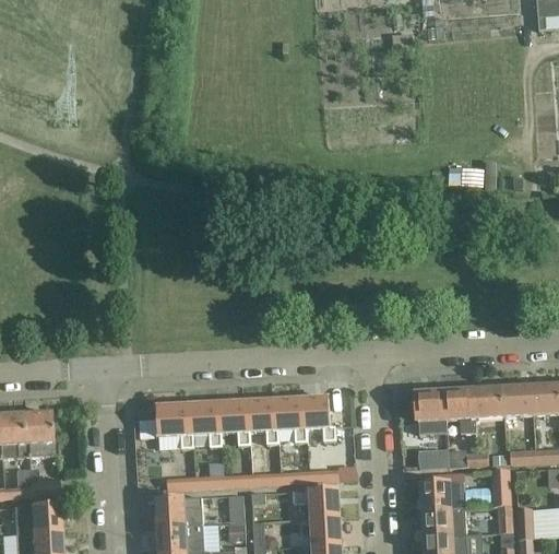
[(537,0),(539,28),(558,26),(558,0),(537,0)]
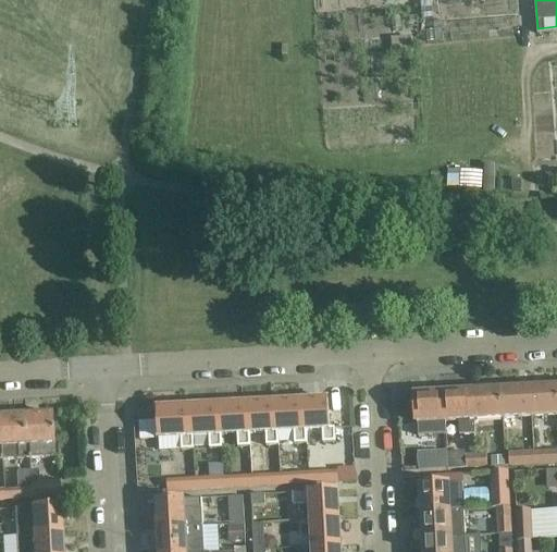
[(411,32),(391,34),(392,49),(411,47),(411,32)]
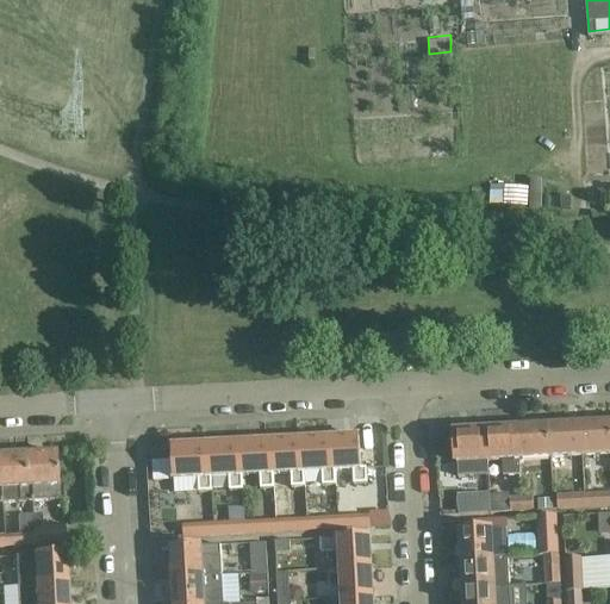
[(582,452),(609,449),(609,418),(580,421),(582,452)]
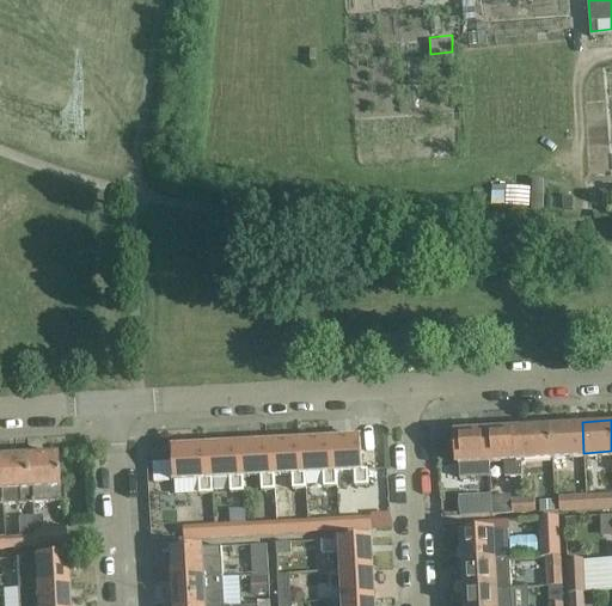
[(550,423),(552,454),(583,453),(582,422),(550,423)]
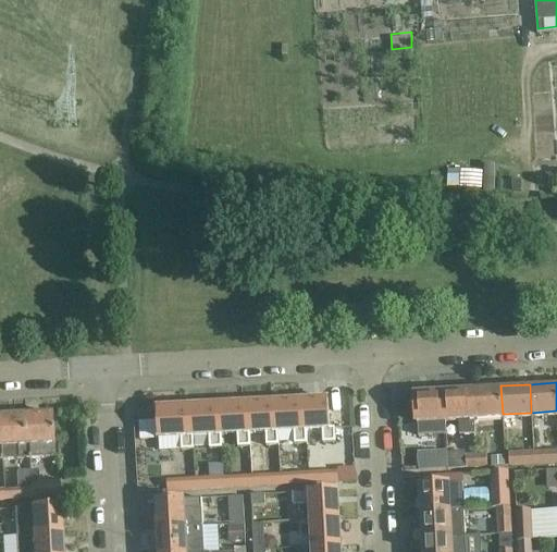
[(503,414),(500,385),(472,388),(474,430),(474,416),(503,414)]
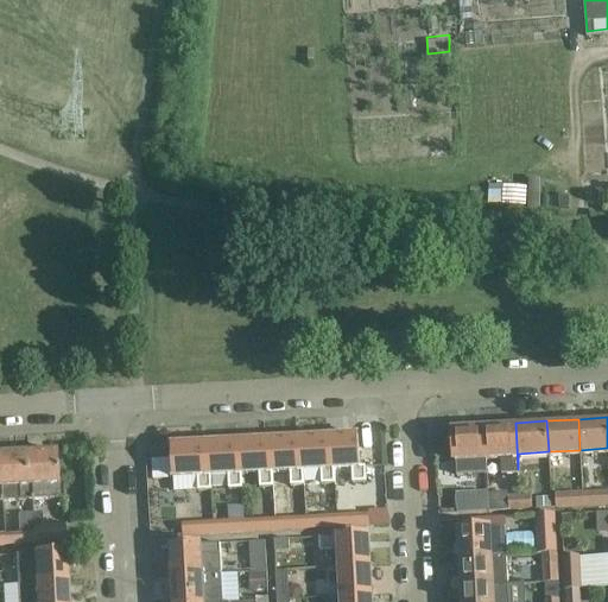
[(501,470),(518,469),(515,423),(485,424),(486,455),(500,454),(501,470)]
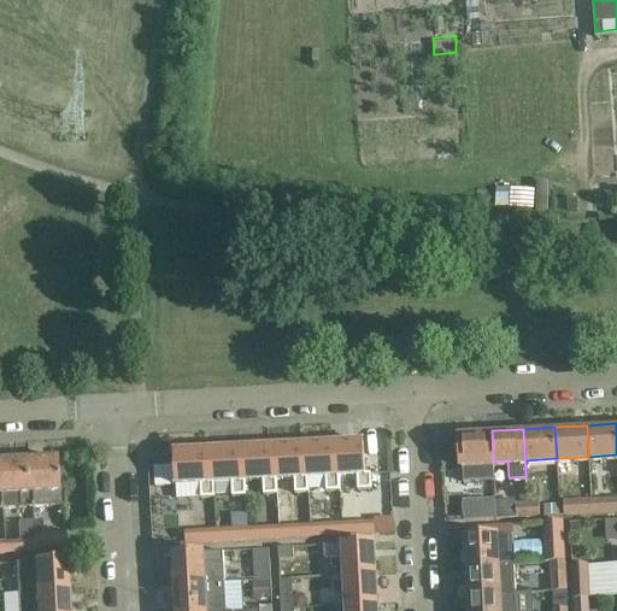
[(494,477),(493,462),(492,430),(459,433),(460,464),(463,464),(463,479),(487,477),(494,477)]
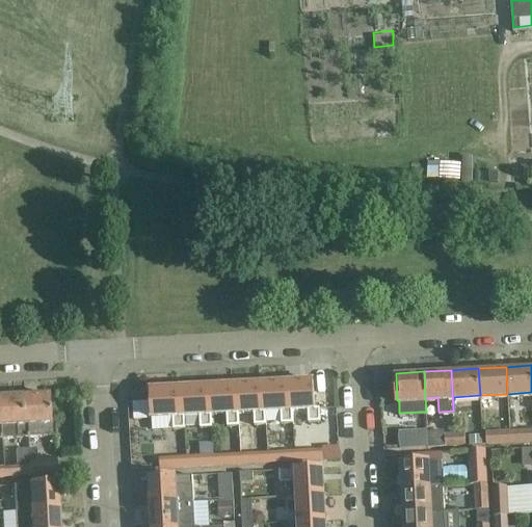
[(287,409),(292,407),(293,421),(320,419),(319,404),(315,405),(313,377),(286,378),(287,409)]
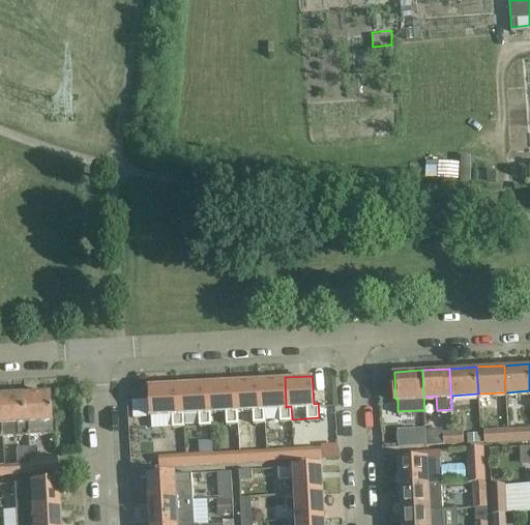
[(265,420),(292,419),(291,406),(286,407),(285,377),(258,379),(259,408),(264,408),(265,420)]
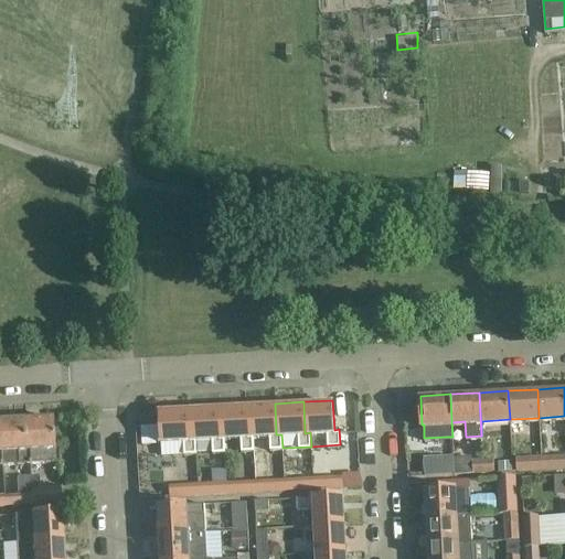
[(269,448),(283,448),(281,434),(276,434),(275,404),(246,405),(247,437),(253,436),(269,436),(269,448)]
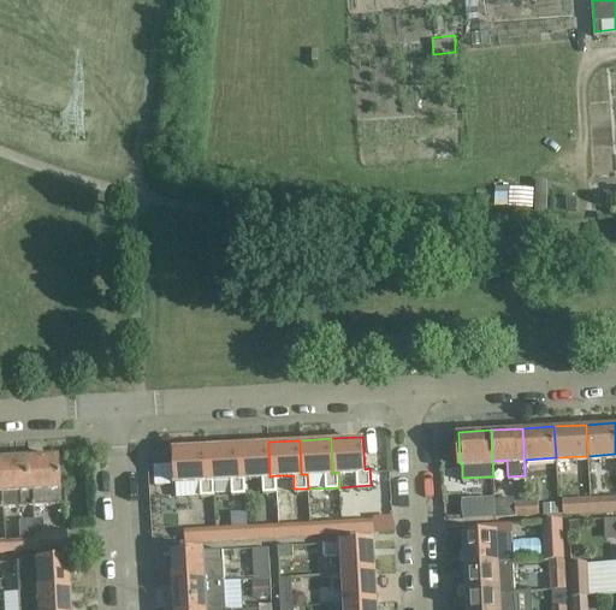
[(277,490),(276,475),(270,477),(268,442),(237,443),(238,478),(246,477),(262,477),(262,490),(277,490)]
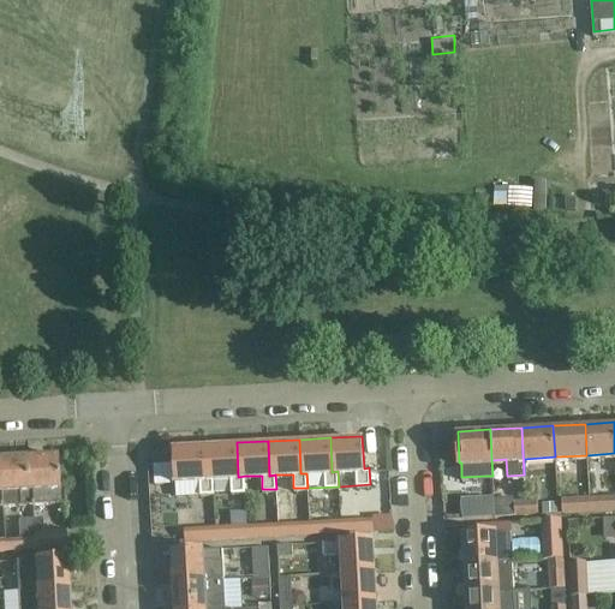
[(245,476),(238,477),(237,442),(206,445),(207,478),(213,478),(231,477),(232,491),(245,490),(245,476)]
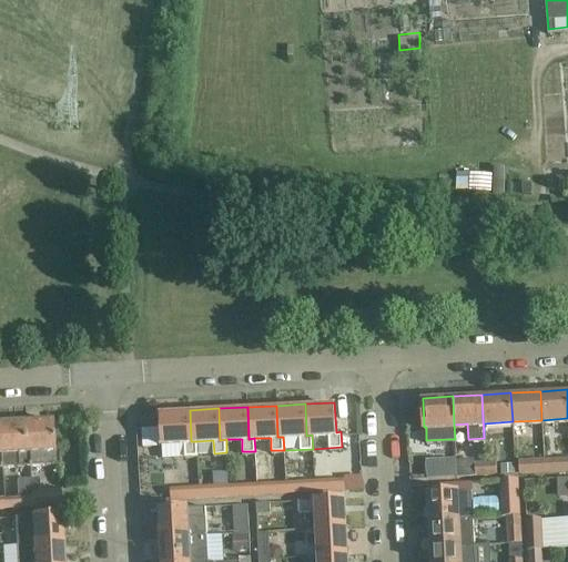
[(196,441),(191,441),(190,410),(160,411),(161,423),(162,442),(184,441),(185,455),(198,453),(196,441)]
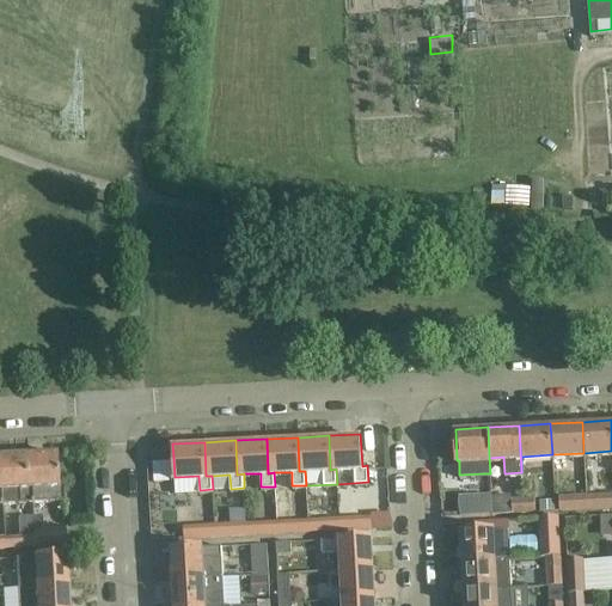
[(56,450),(24,452),(26,485),(32,485),(34,499),(63,497),(63,482),(57,482),(56,450)]
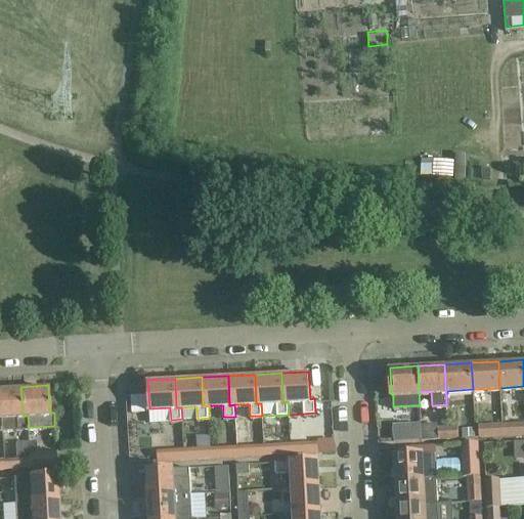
[(23,416),(20,387),(0,387),(0,416),(1,417),(2,429),(29,427),(28,416),(23,416)]
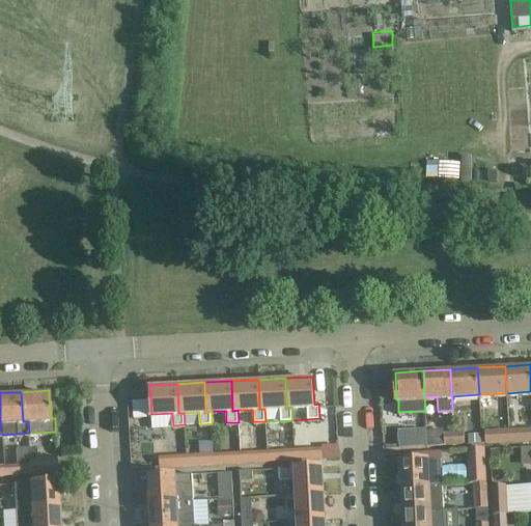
[(150,396),(133,397),(133,415),(151,414),(150,396)]
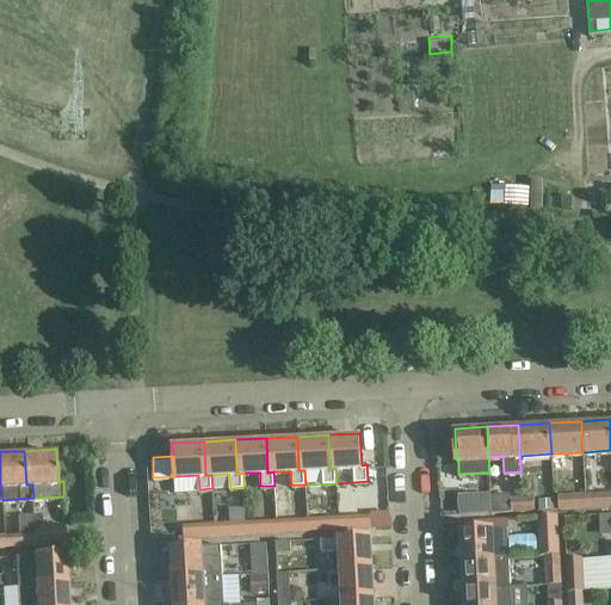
[(610,489),(585,492),(586,505),(610,504),(610,489)]
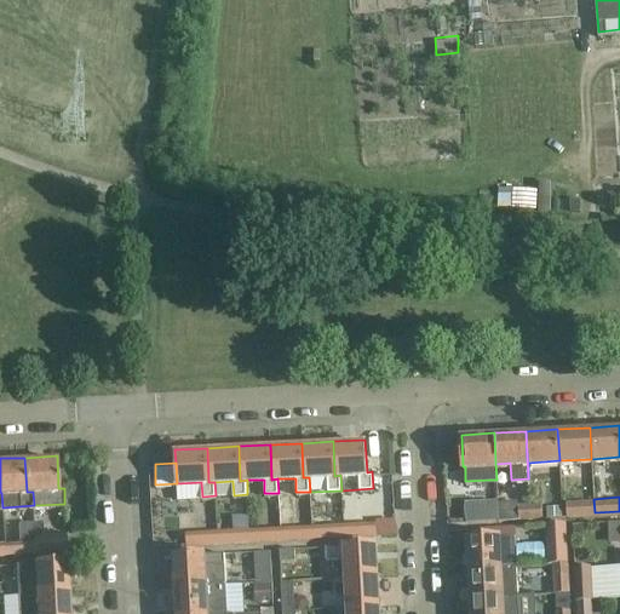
[(499,517),(530,516),(529,503),(517,503),(517,498),(498,499),(499,517)]
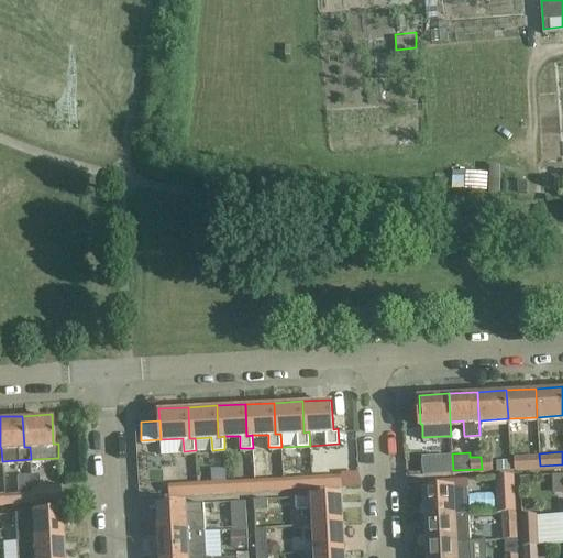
[(452,453),(422,455),(423,472),(453,470),(452,453)]
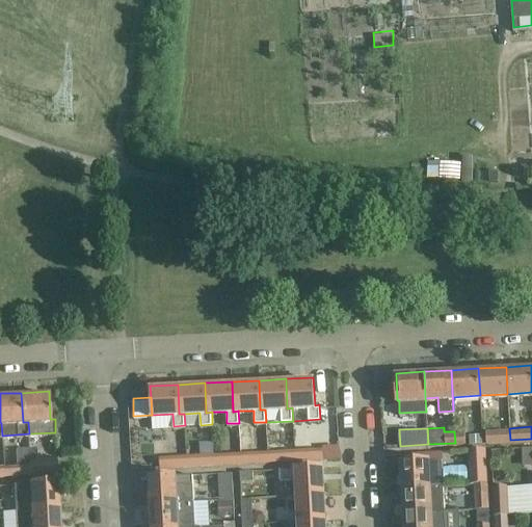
[(489,441),(510,440),(509,428),(485,429),(486,441),(489,441)]
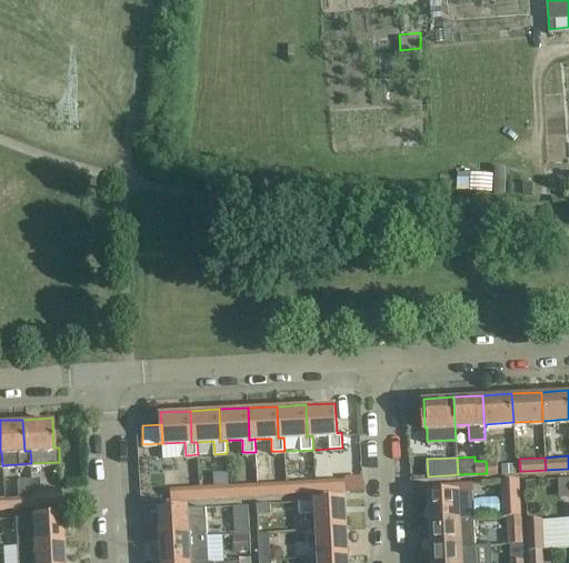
[(486,461),(487,473),(497,472),(497,460),(486,461)]
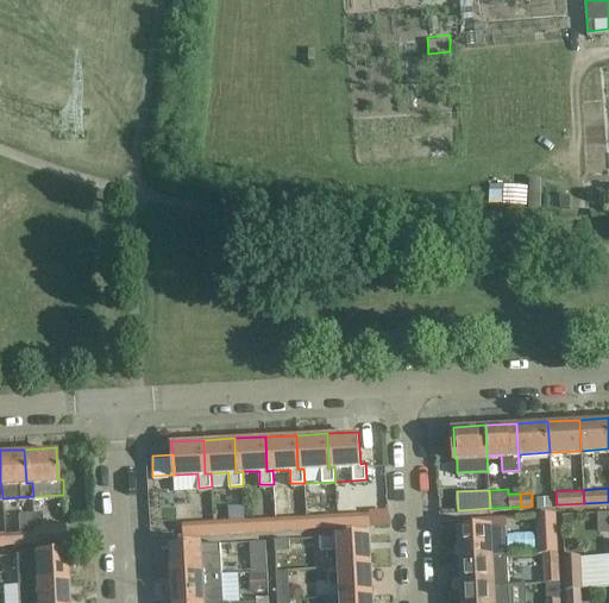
[(552,494),(537,494),(538,506),(552,504),(552,494)]
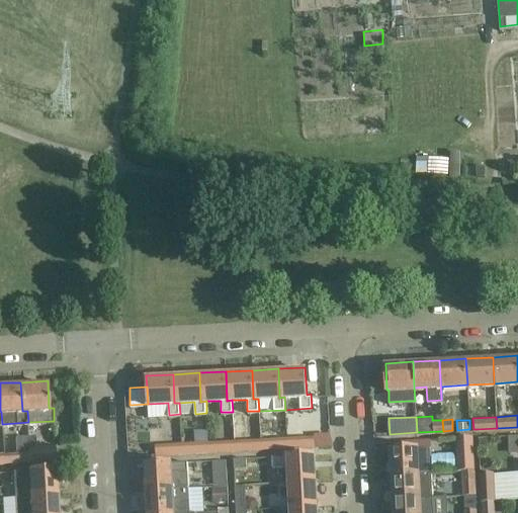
[(4,461),(29,460),(28,449),(28,444),(27,434),(15,434),(16,450),(3,451),(3,455),(4,461)]
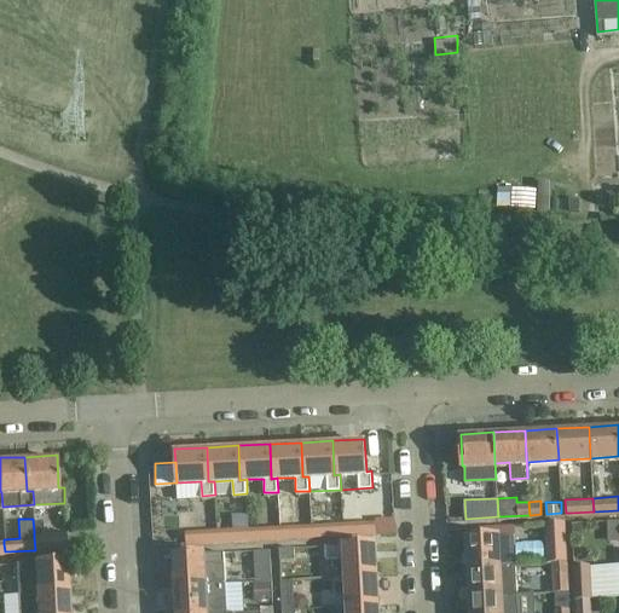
[(342,532),(375,531),(375,520),(342,521),(342,532)]
